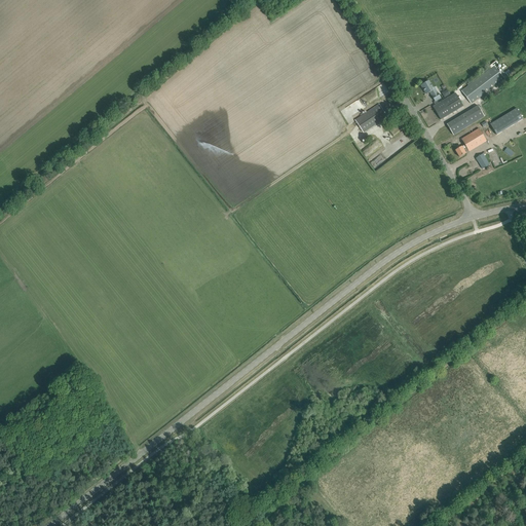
[(468,85),(461,91),(471,104),(504,79),(494,66),(497,64),(495,62),(489,66),(490,67),(467,84),(468,85)]
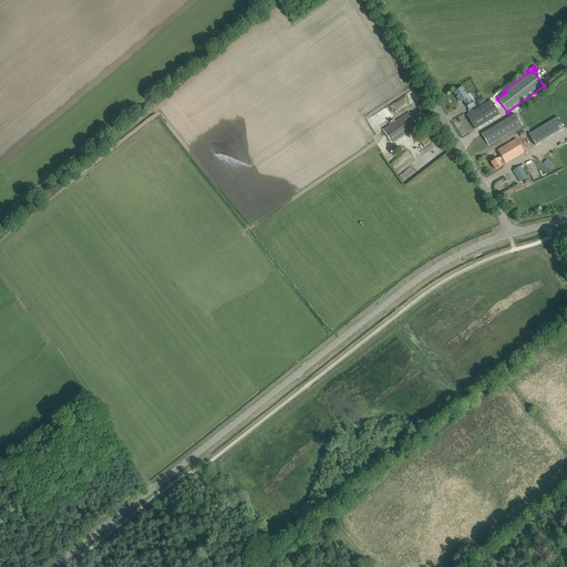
[(470,110),(471,109),(475,106),(468,94),(466,95),(462,88),(454,92),(460,102),(465,99),(465,100),(464,101),(465,103),(468,110),(470,110)]
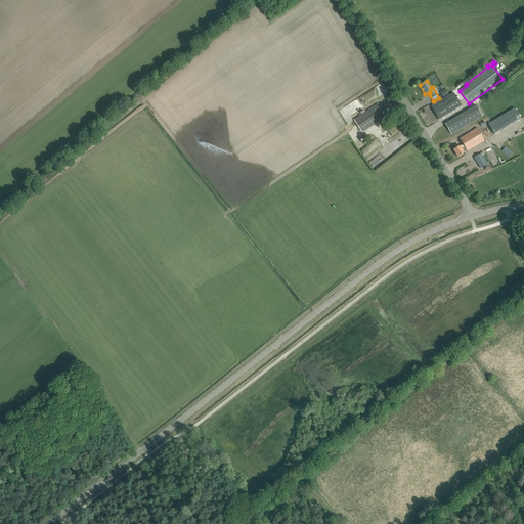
[(443,97),(448,93),(445,89),(440,93),(443,97)]
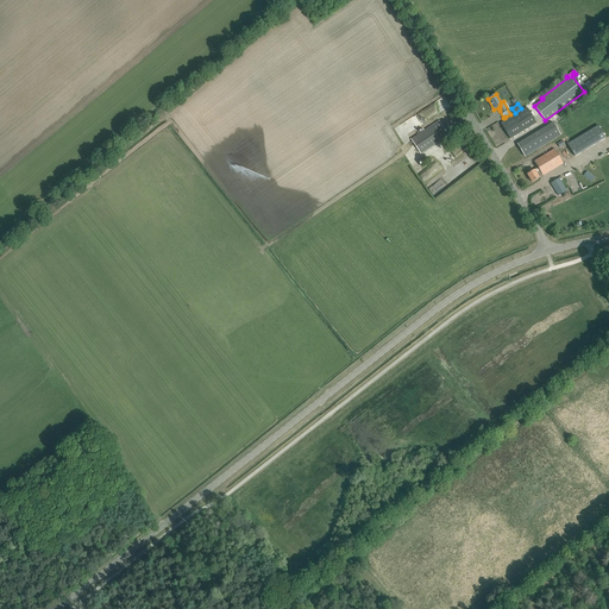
[(508,119),(506,117),(504,118),(503,118),(502,118),(504,121),(501,124),(510,138),(537,123),(527,107),(508,119)]
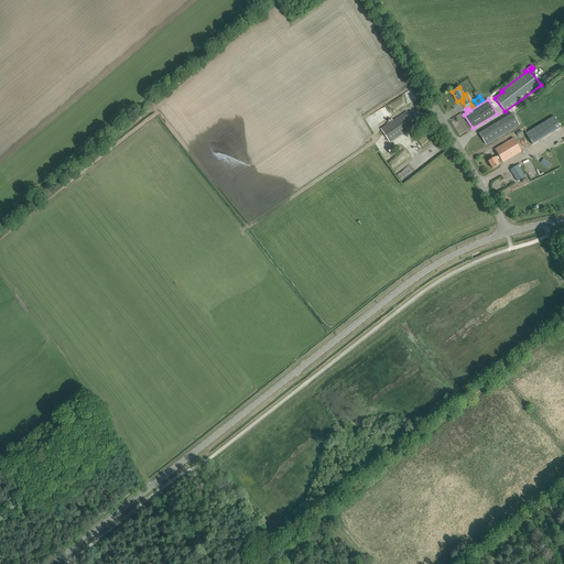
[(561,128),(563,126),(563,109),(554,116),(561,128)]
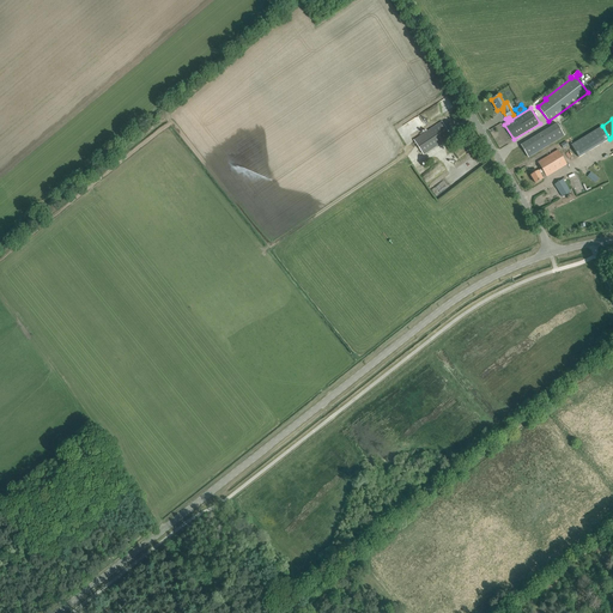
[(413,140),(423,155),(451,137),(442,121),(413,140)]
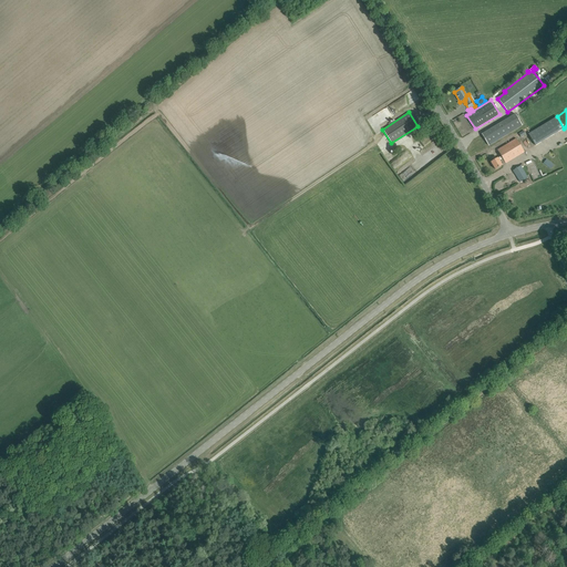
[(515,114),(482,134),(488,145),(522,125),(515,114)]
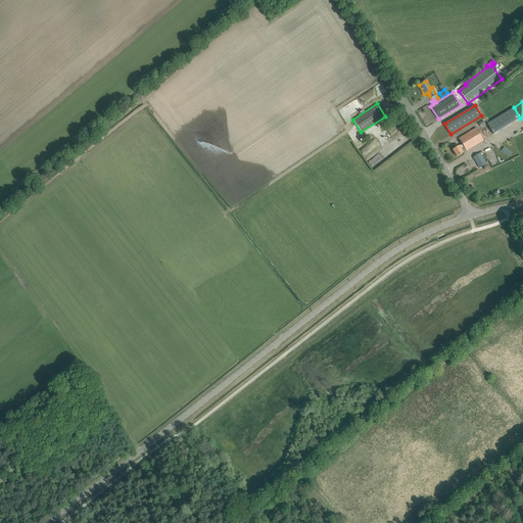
[(489,127),(494,135),(520,119),(514,107),(487,124),(489,127)]
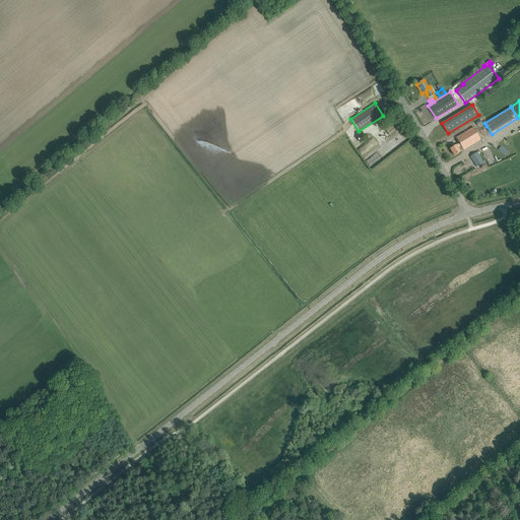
[(483,121),(477,125),(484,138),(492,134),(486,126),(484,123),(483,121)]
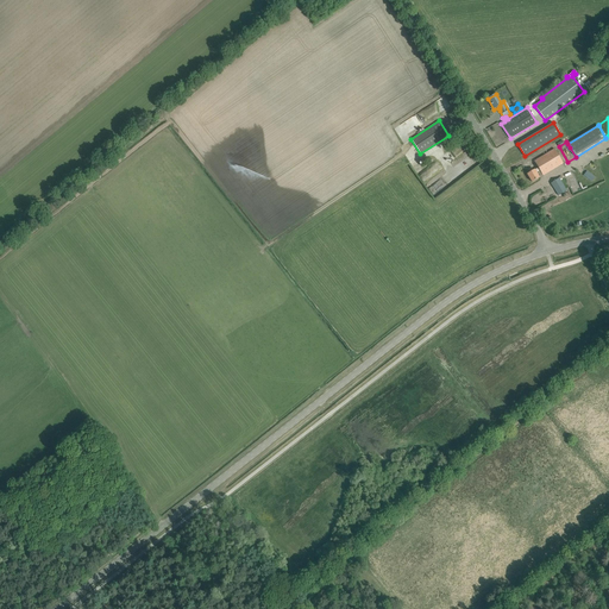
[(534,161),(538,168),(534,170),(527,174),(532,182),(538,179),(563,164),(554,150),(539,158),(534,161)]
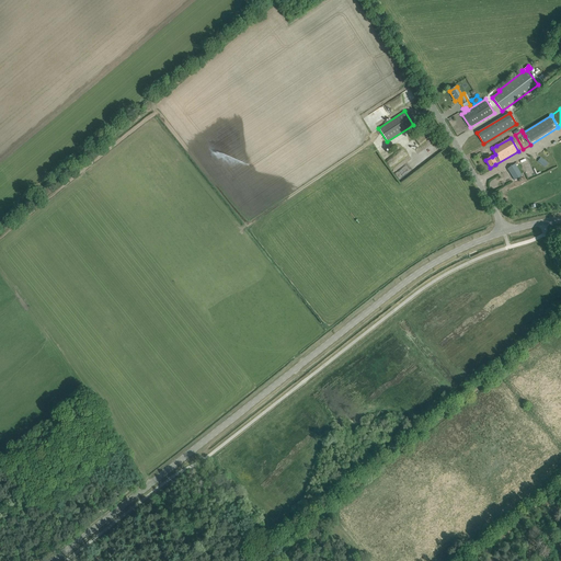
[(507,169),(514,180),(522,175),(515,164),(507,169)]
